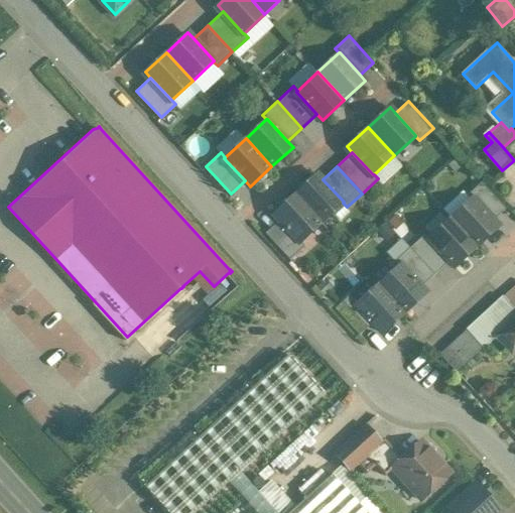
[(323,179),(317,173),(296,194),(322,222),(343,203),(344,202),(323,179)]
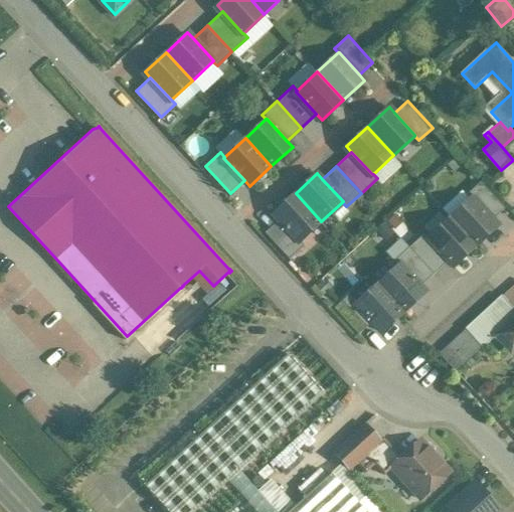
[(505,207),(481,181),(467,194),(471,198),(472,197),(492,219),(505,207)]
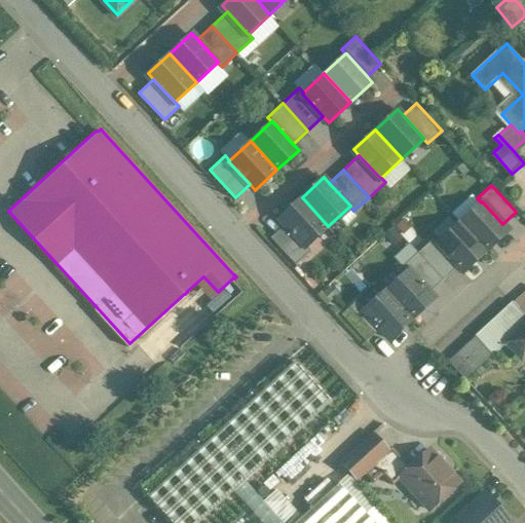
[(302,197),(279,217),(286,223),(306,246),(307,245),(328,226),(302,197)]
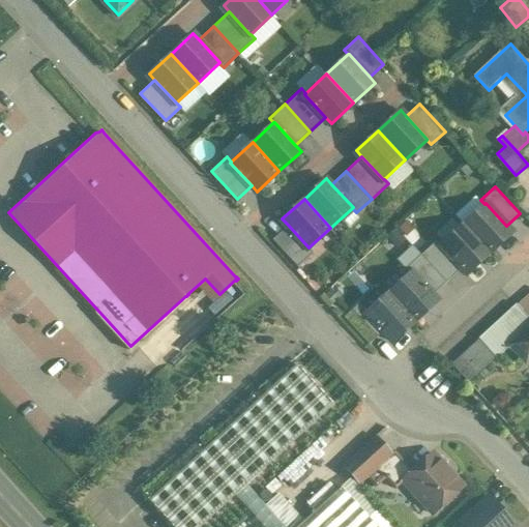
[(506,226),(486,203),(485,204),(464,223),(490,252),(512,232),(506,226)]
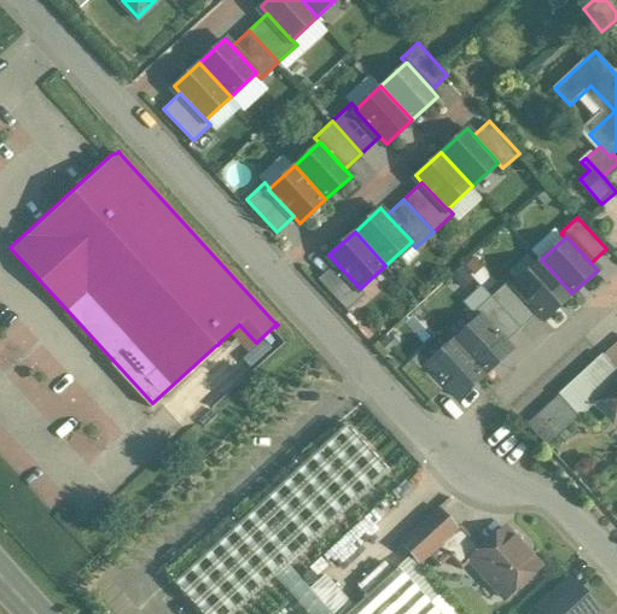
[(517,282),(516,284),(540,310),(546,317),(571,293),(541,259),(517,282)]
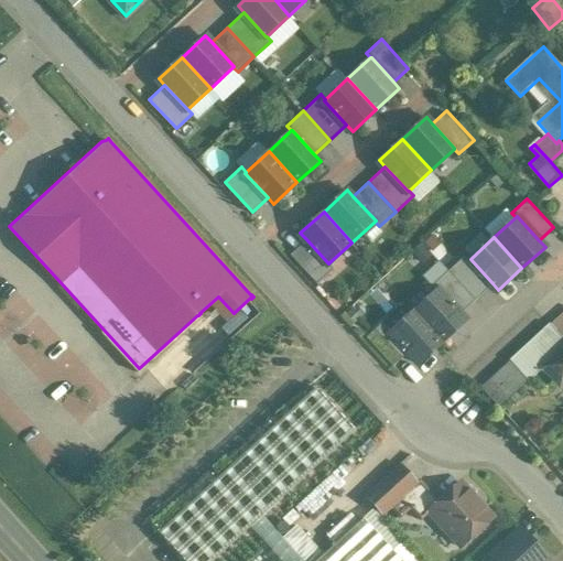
[(328,263),(306,239),(291,254),(317,282),(334,268),(329,262),(328,263)]
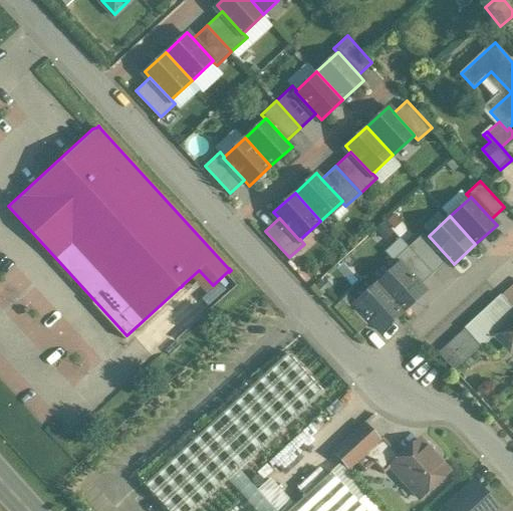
[(449,258),(429,236),(430,235),(426,230),(409,245),(434,272),(449,258)]
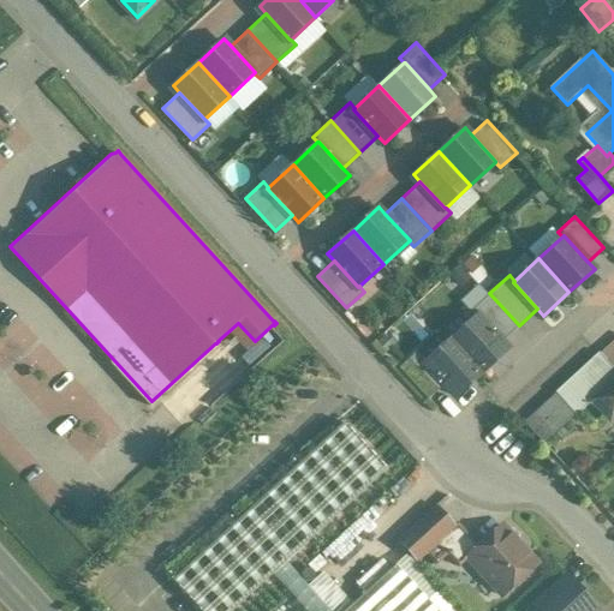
[(519,325),(489,293),(471,310),(476,315),(477,313),(502,341),(519,325)]
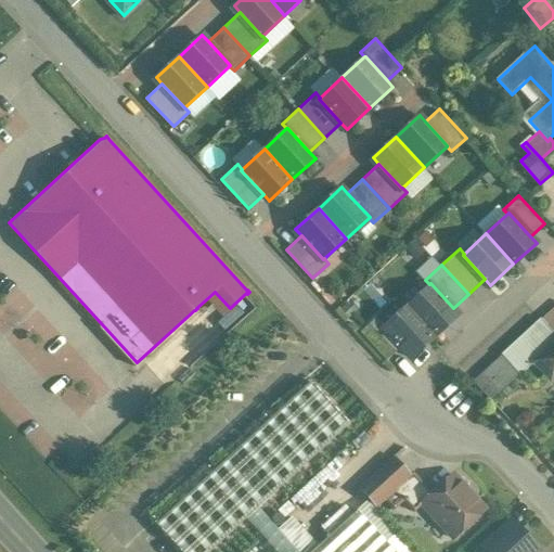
[(453,308),(430,283),(429,284),(408,305),(436,335),(459,315),(453,308)]
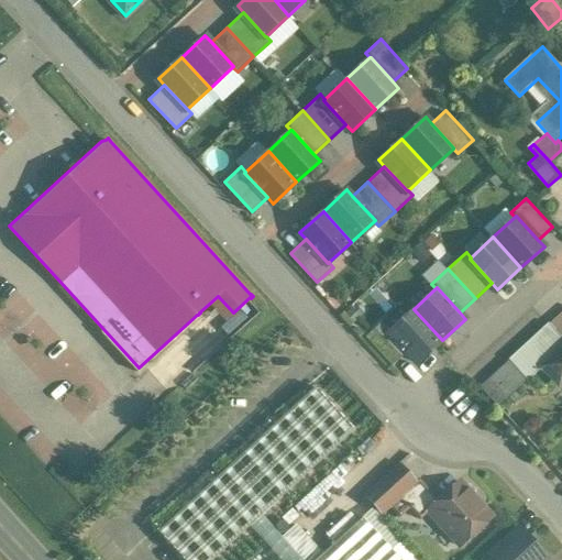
[(442,340),(414,309),(392,330),(390,330),(408,350),(418,361),(442,340)]
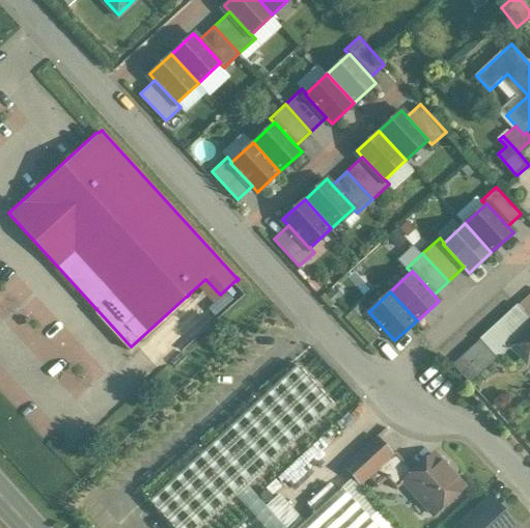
[(369,311),(361,302),(345,316),(370,343),(385,330),(368,311),(369,311)]
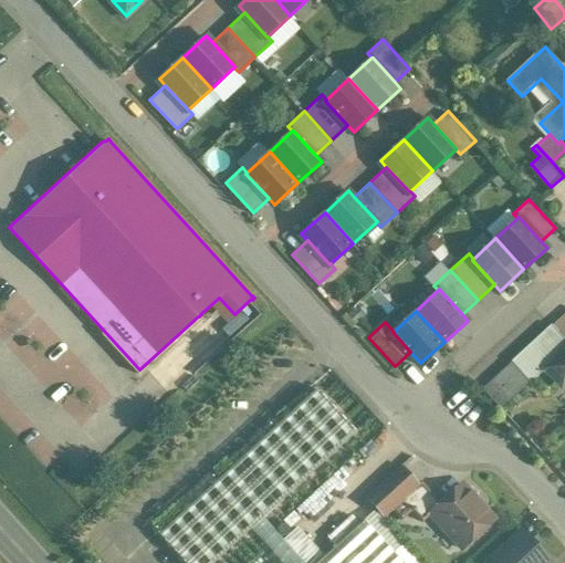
[(564,337),(552,323),(541,333),(560,353),(564,347),(564,337)]
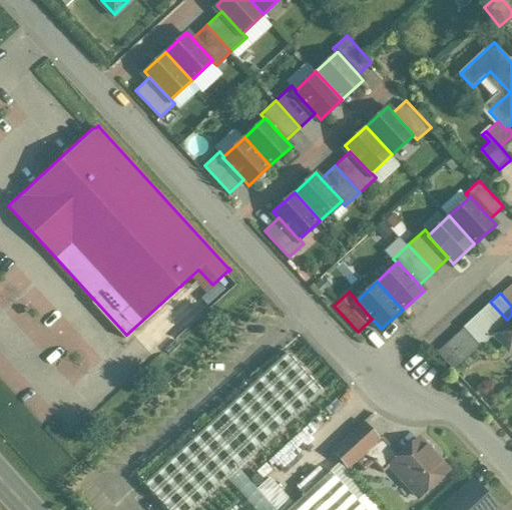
[(507,320),(490,302),(481,310),(498,328),(507,320)]
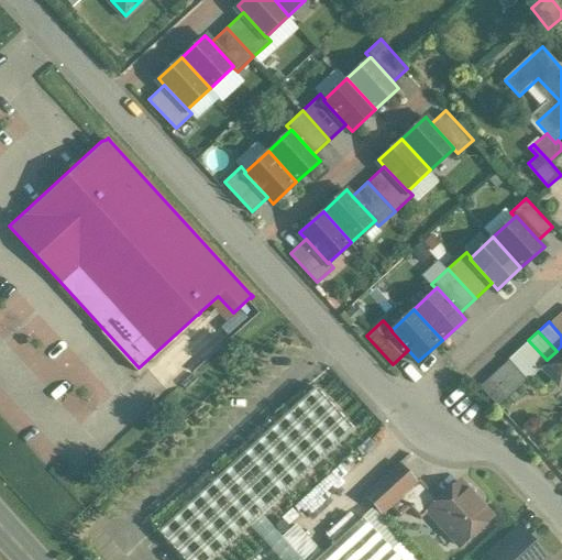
[(547,360),(528,340),(519,349),(537,369),(546,361),(547,360)]
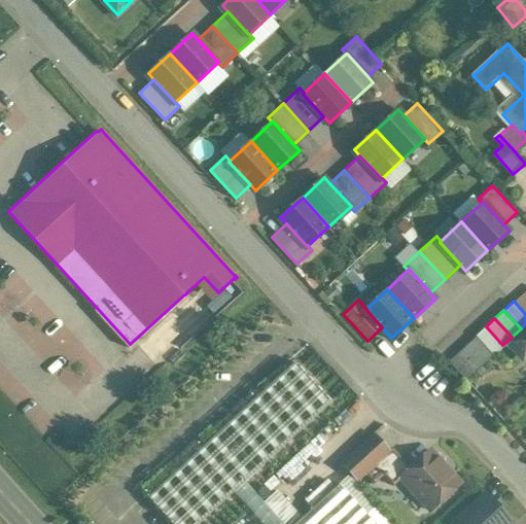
[(525,323),(521,328),(512,337),(511,338),(524,352),(525,350),(525,323)]
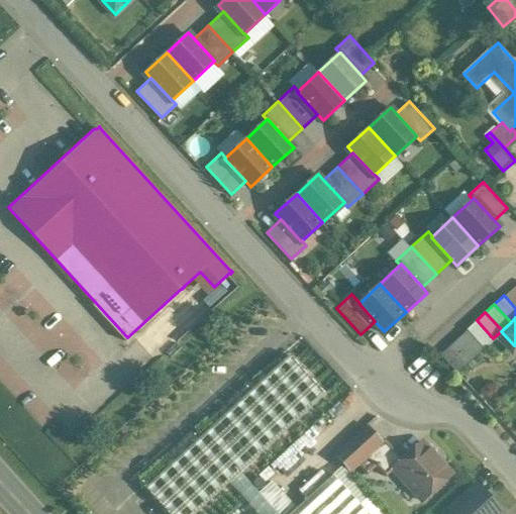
[(493,338),(477,320),(468,328),(484,347),(493,338)]
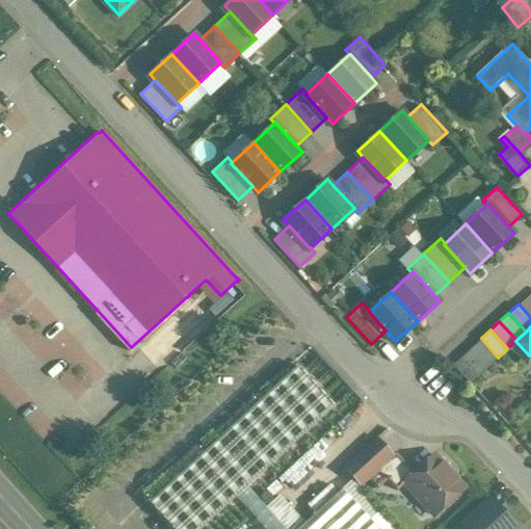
[(498,358),(481,339),(472,347),(489,365),(498,358)]
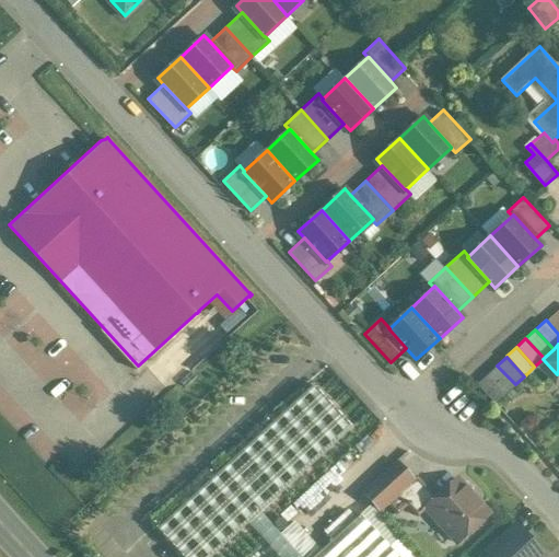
[(515,384),(497,366),(488,374),(505,394),(515,384)]
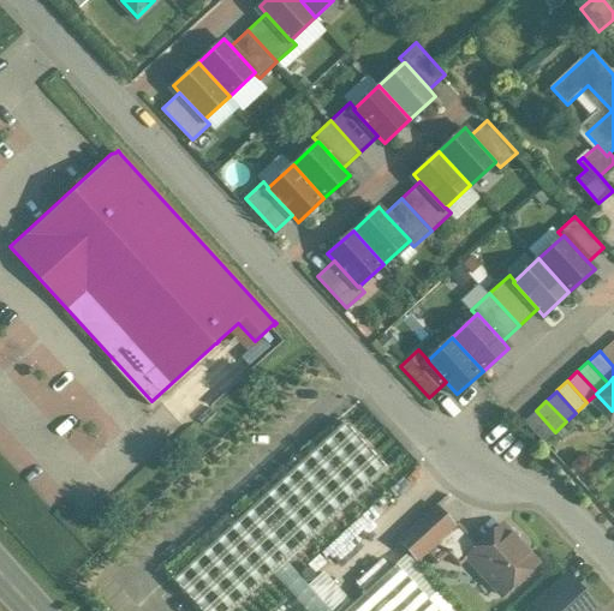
[(536,411),(525,420),(544,442),(555,432),(536,411)]
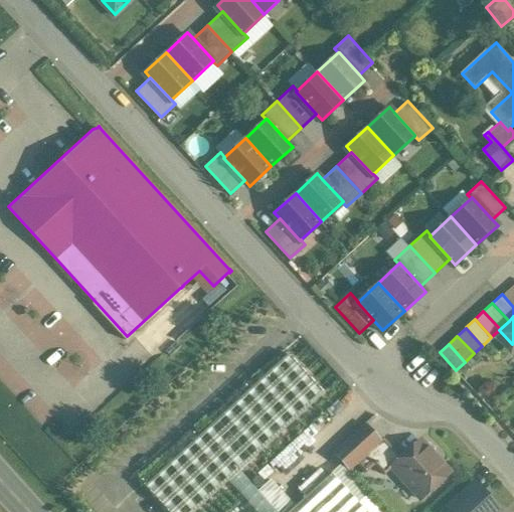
[(289,352),(145,484),(170,511),(192,511),(239,469),(324,391),(289,352)]
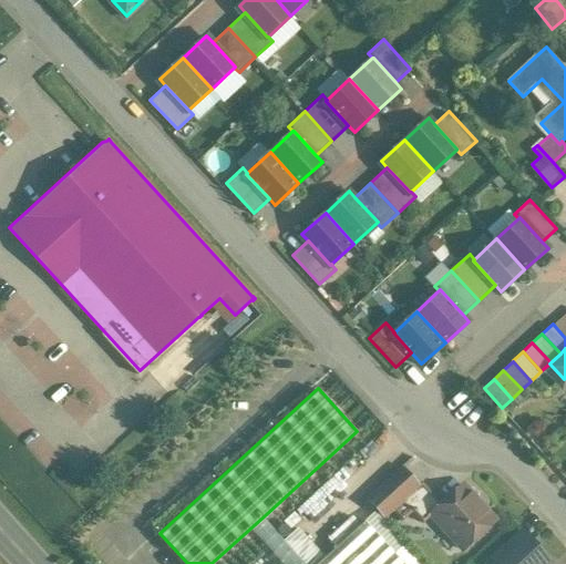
[(442,502),(422,480),(392,508),(403,519),(413,510),(423,521),(432,513),(431,513),(442,502)]
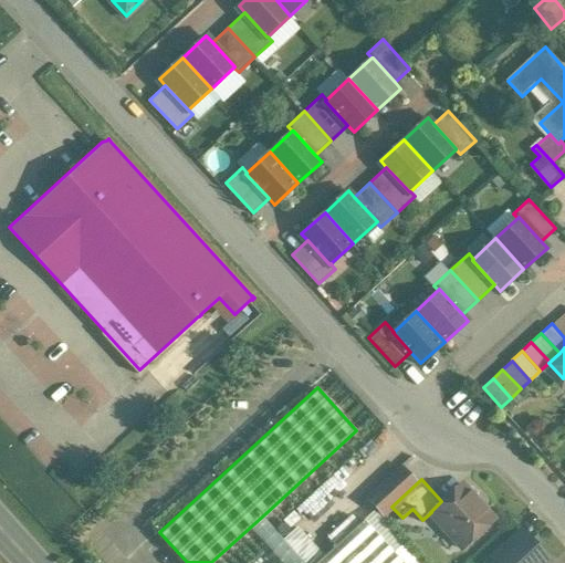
[(441,501),(430,512),(431,512),(462,546),(495,517),(463,482),(441,501)]
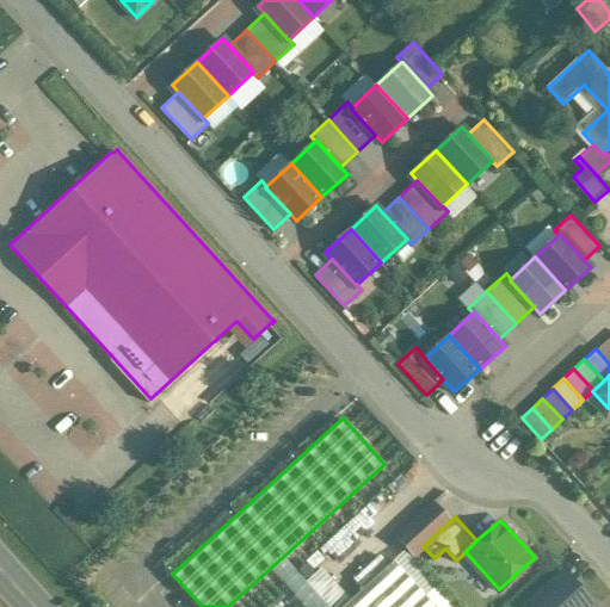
[(330,606),(284,556),(228,606),(330,606)]
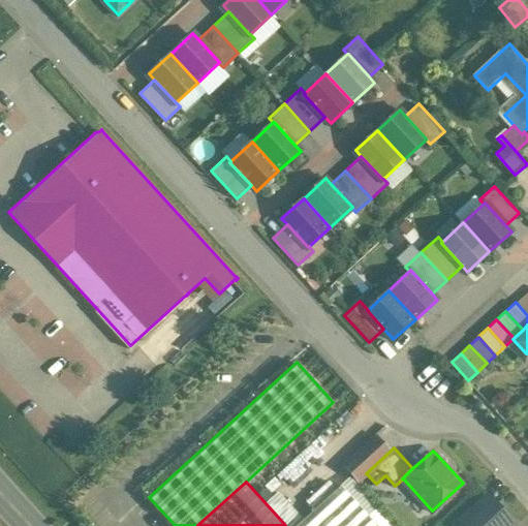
[(378,525),(349,494),(314,525),(378,525)]
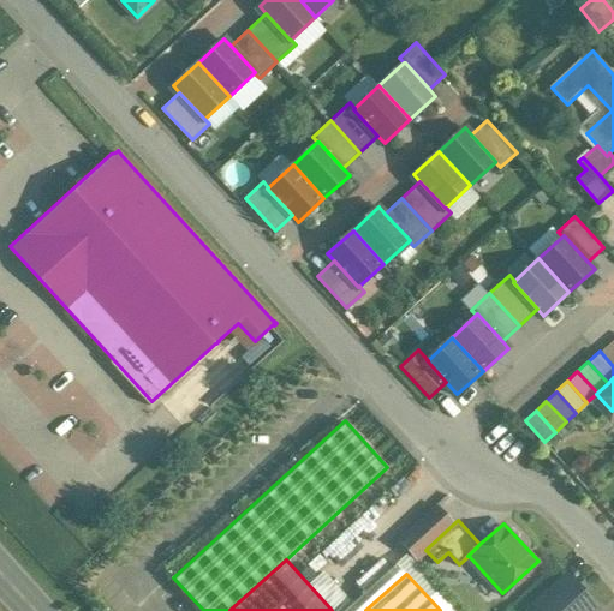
[(597,610),(600,609),(567,574),(535,603),(542,610),(597,610)]
